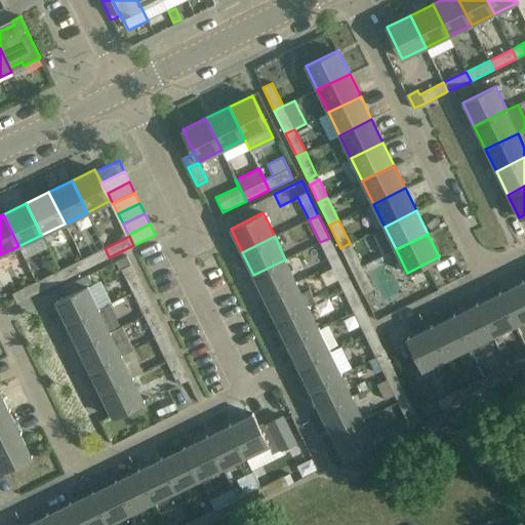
[(320,242),(331,266),(340,260),(329,238),(320,242)]
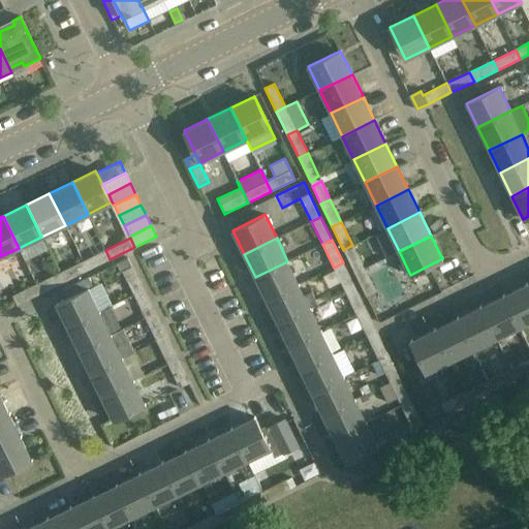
[(110,259),(105,250),(83,261),(87,271),(110,259)]
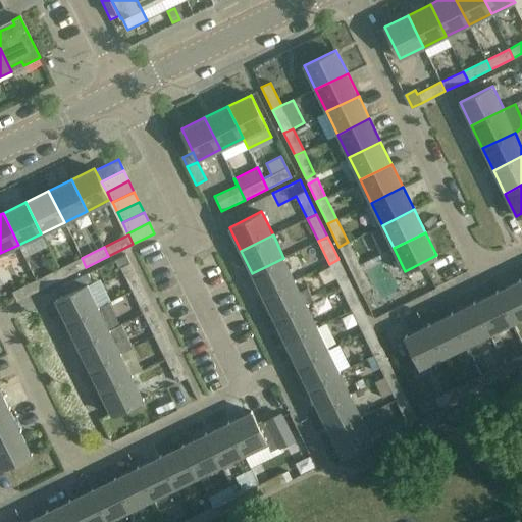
[(119,268),(120,267),(133,291),(142,286),(125,255),(115,260),(119,268)]
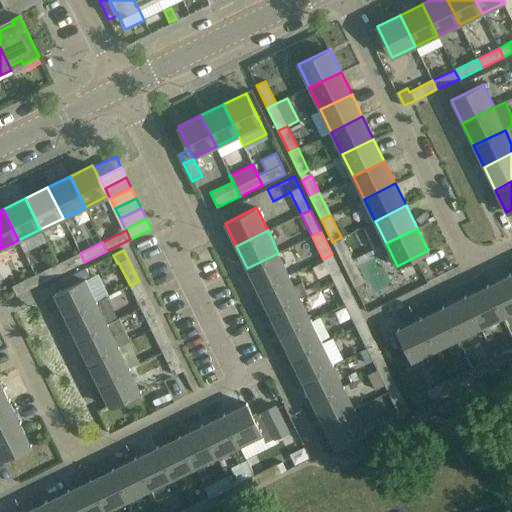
[(80,253),(57,264),(62,273),(84,262),(80,253)]
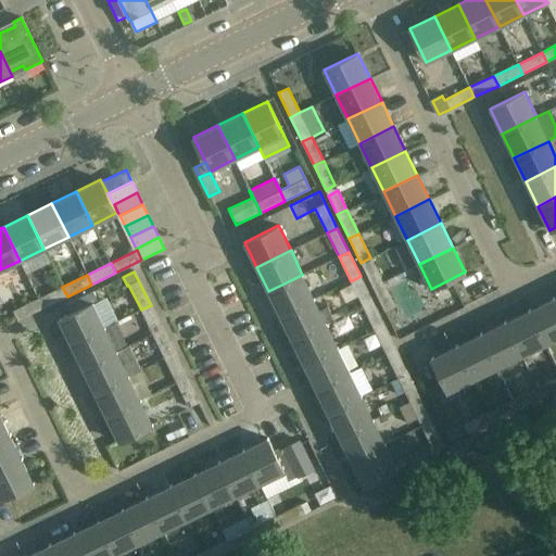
[(302,275),(268,291),(280,315),(314,299),(302,275)]
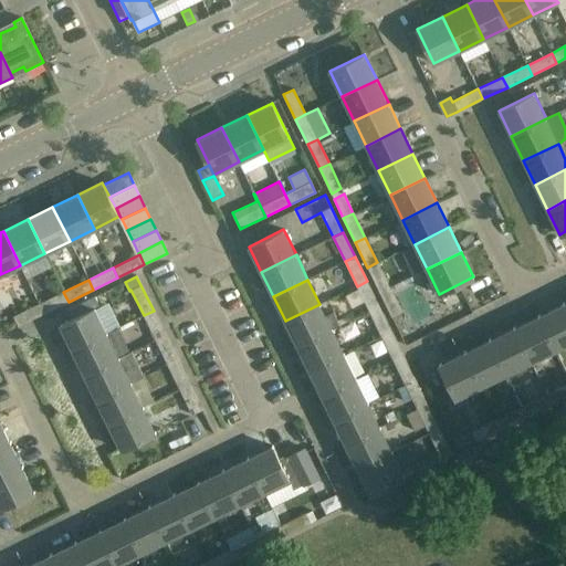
[(44,314),(69,302),(63,292),(39,304),(44,314)]
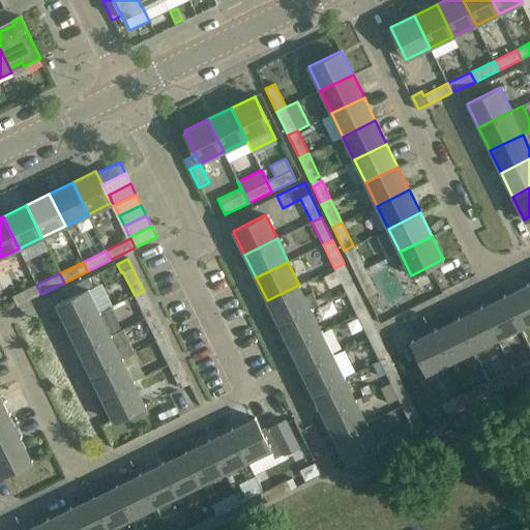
[(67,328),(100,312),(89,289),(92,287),(88,277),(60,292),(64,300),(56,304),(67,328)]
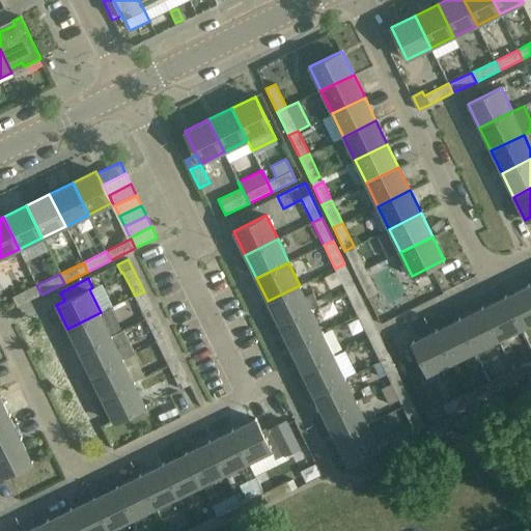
[(505,296),(521,329),(530,323),(530,290),(528,284),(505,296)]
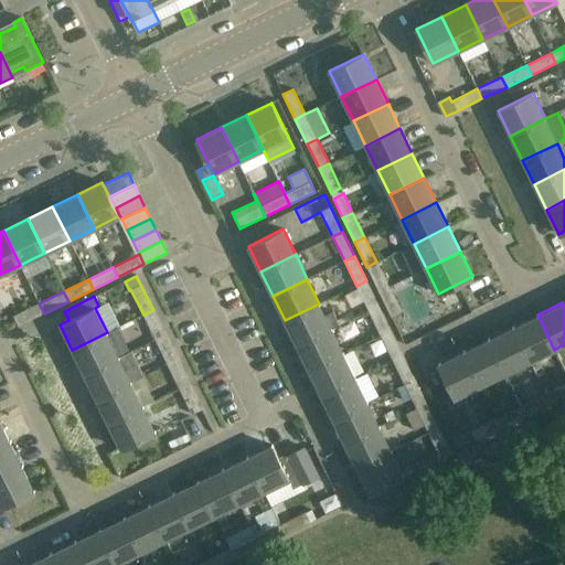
[(43,313),(39,304),(13,316),(18,326),(43,313)]
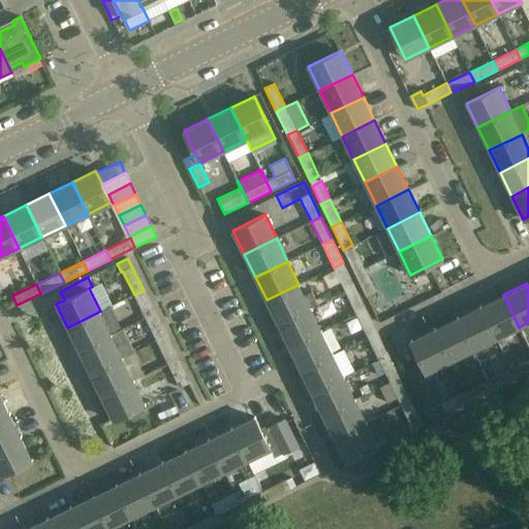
[(299,284),(267,300),(278,323),(310,307),(318,304),(317,303),(325,300),(323,296),(316,299),(312,290),(304,294),(299,284)]
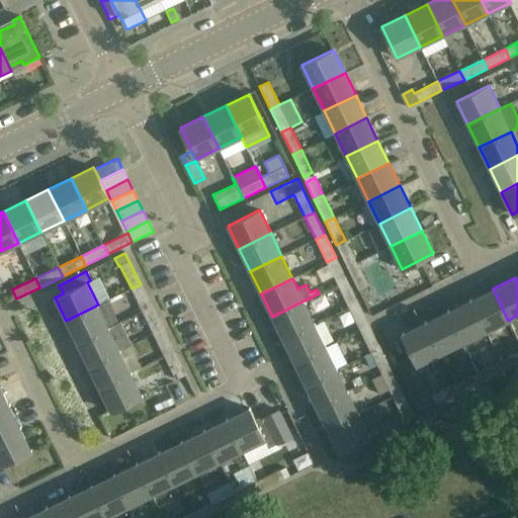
[(149,301),(141,284),(132,288),(140,307),(149,301)]
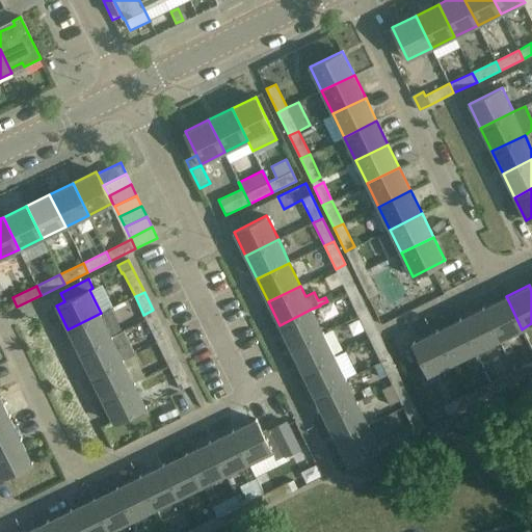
[(499,341),(522,329),(506,296),(482,308),(499,341)]
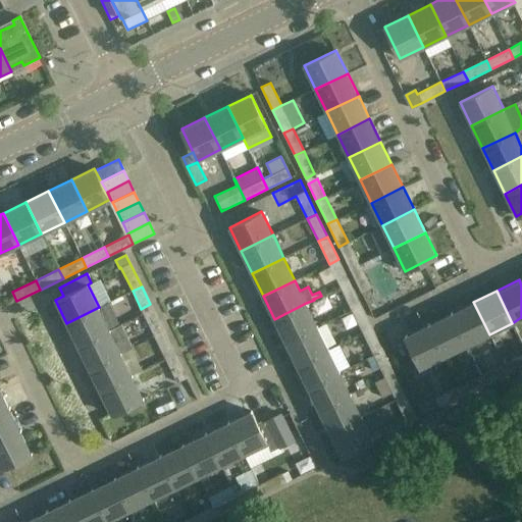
[(466,346),(489,334),(473,302),(451,313),(466,346)]
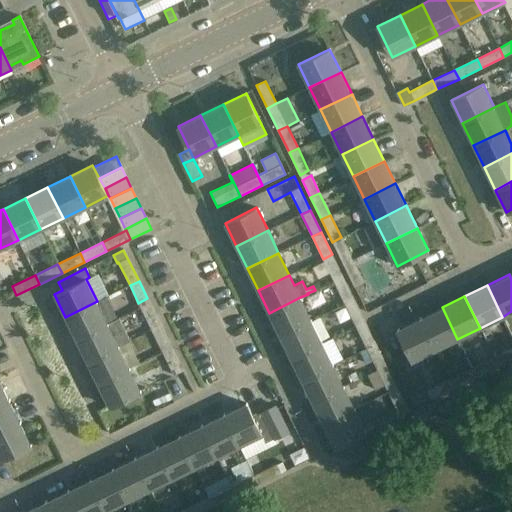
[(311,320),(300,297),(269,313),(280,335),(311,320)]
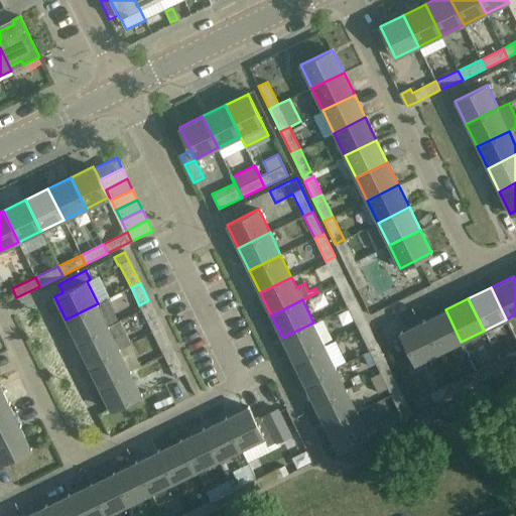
[(77,342),(109,327),(98,303),(66,319),(75,337),(77,342)]
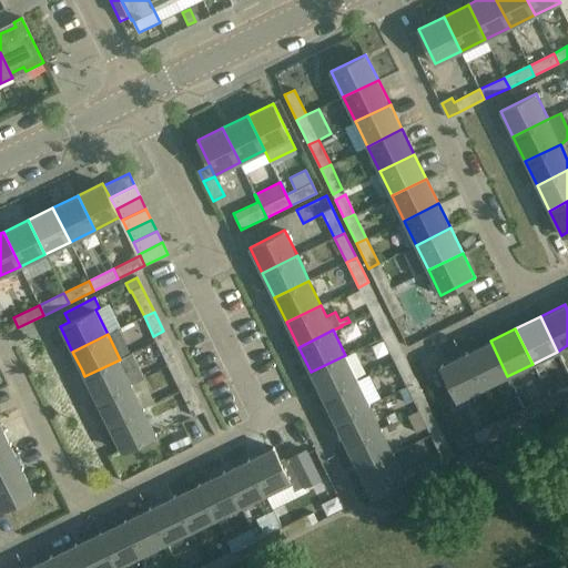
[(156,342),(169,366),(178,362),(166,336),(156,342)]
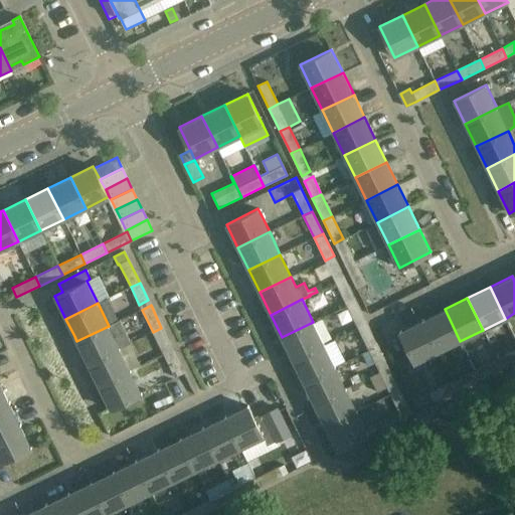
[(460,341),(445,309),(422,320),(438,352),(460,341)]
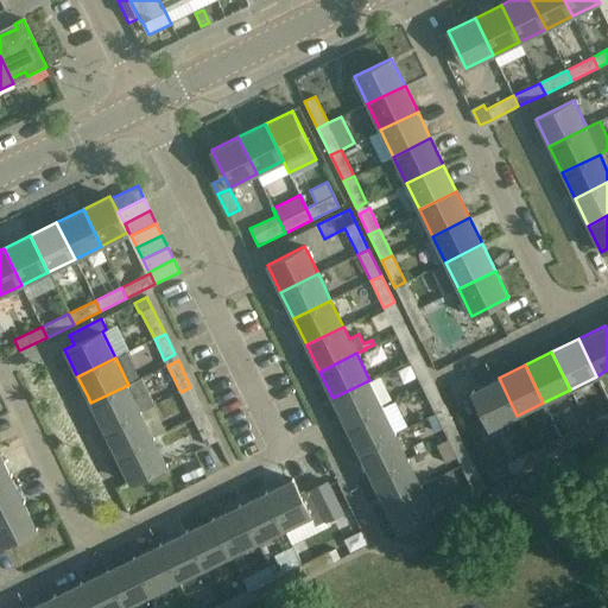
[(154,404),(143,378),(128,385),(90,403),(103,429),(141,411),(154,404)]
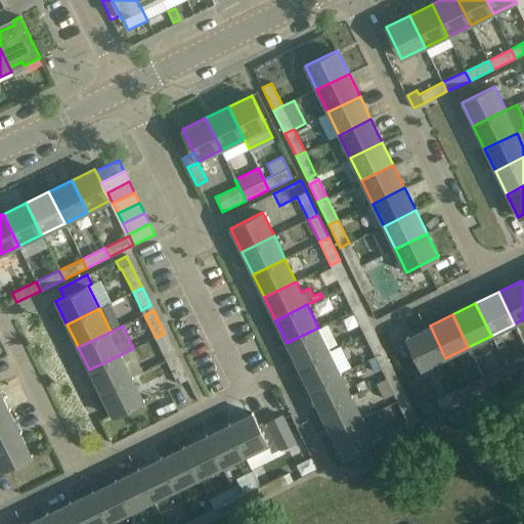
[(422,369),(445,358),(430,325),(406,337),(422,369)]
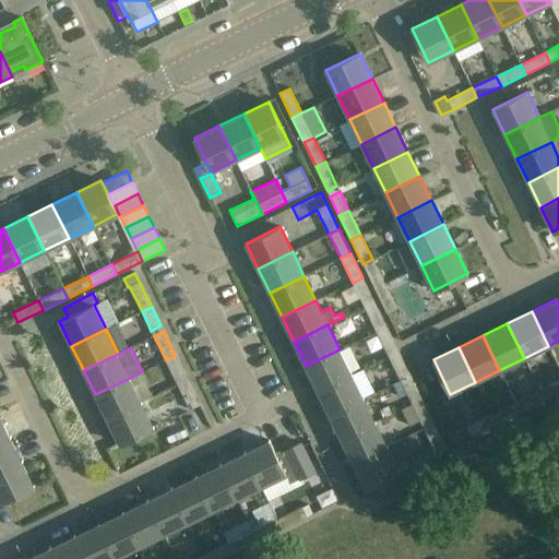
[(340,349),(306,366),(318,390),(352,373),(340,349)]
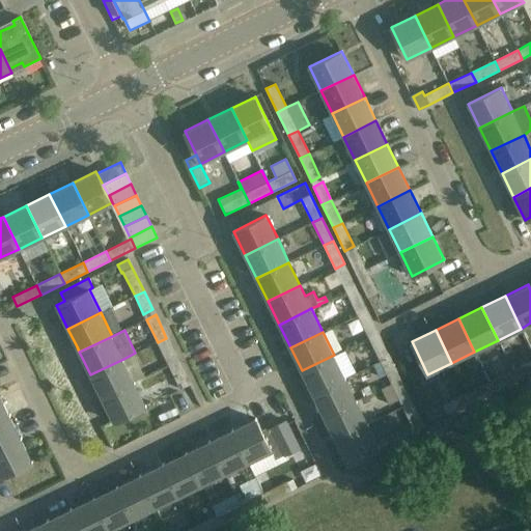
[(378,333),(369,338),(380,361),(389,357),(378,333)]
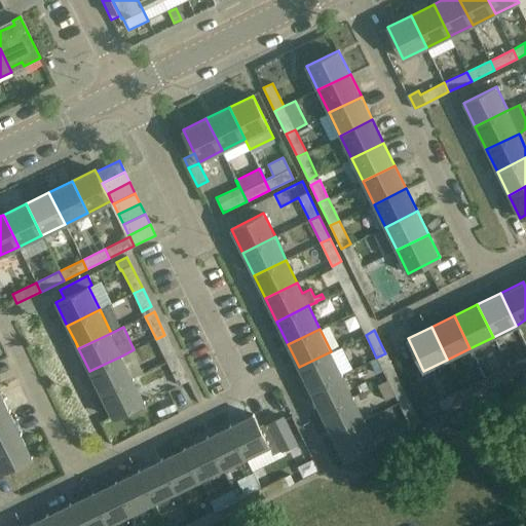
[(156,339),(166,362),(176,358),(164,335),(156,339)]
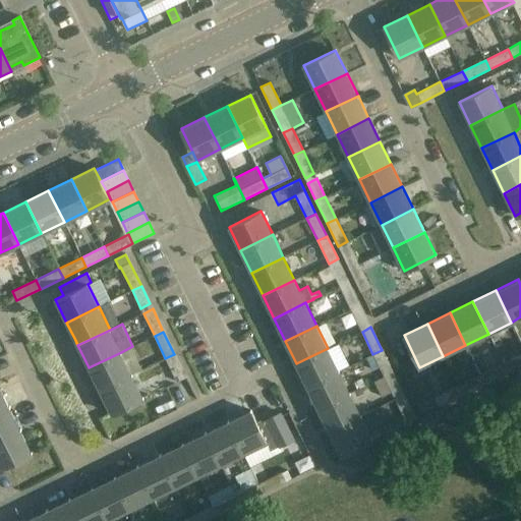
[(307,387),(339,370),(328,348),(296,363),(307,387)]
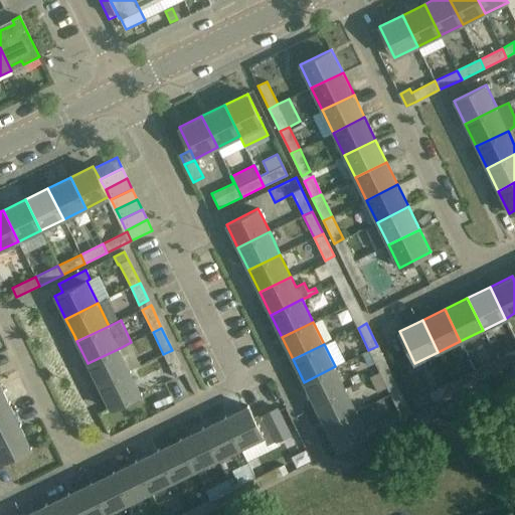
[(368,350),(379,372),(388,368),(377,346),(368,350)]
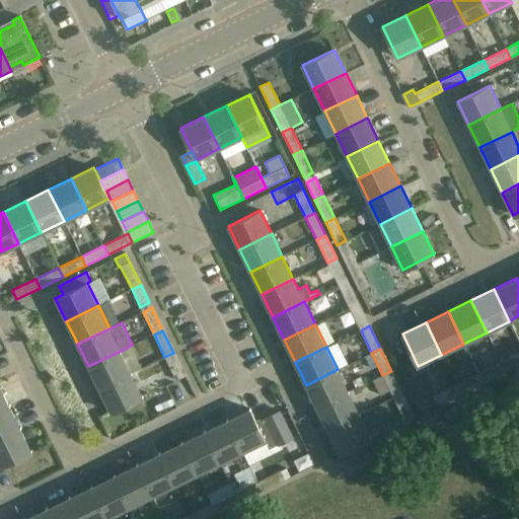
[(121,351),(88,366),(99,389),(132,373),(121,351)]
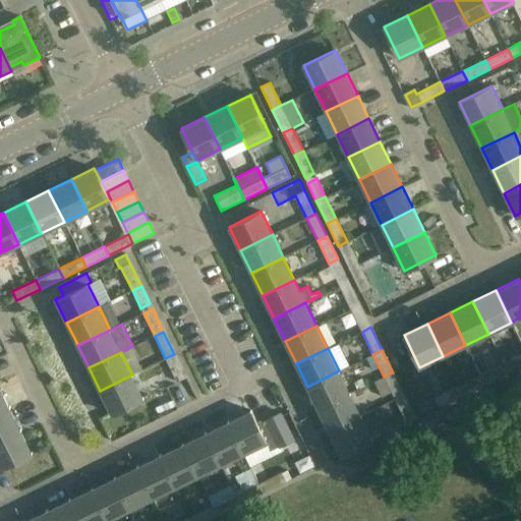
[(174,354),(165,358),(177,382),(186,378),(174,354)]
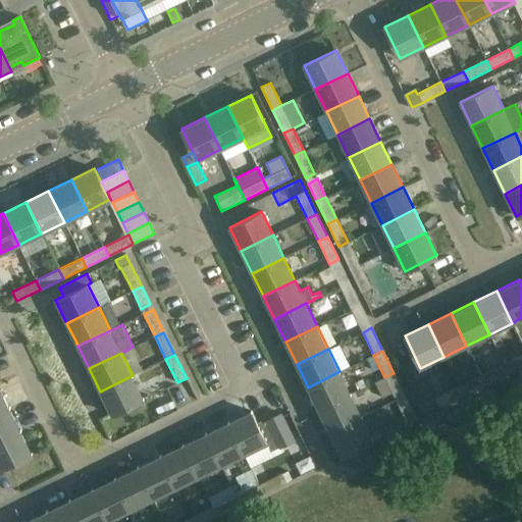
[(504,365),(509,373),(521,366),(521,355),(516,359),(511,361),(504,365)]
